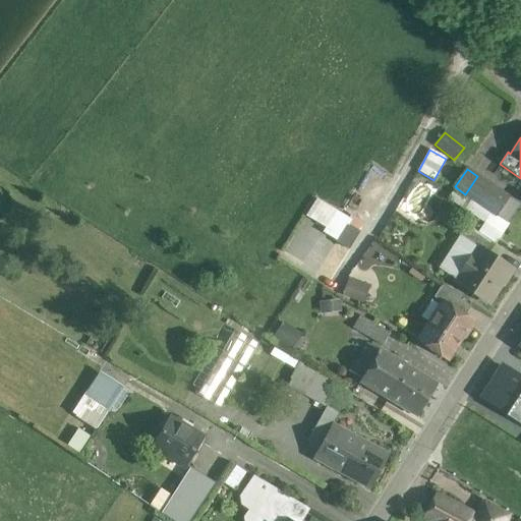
[(509,197),(477,176),(465,194),(497,216),(509,197)]
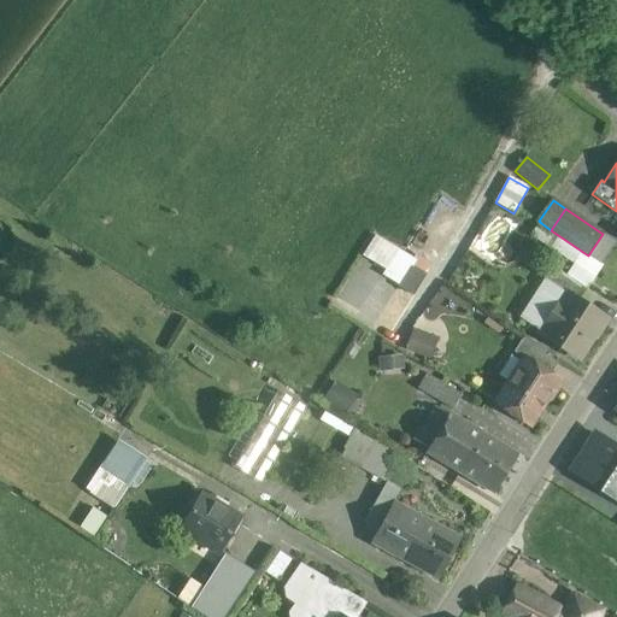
[(551,230),(541,223),(534,235),(592,275),(600,263),(597,260),(588,256),(551,230)]
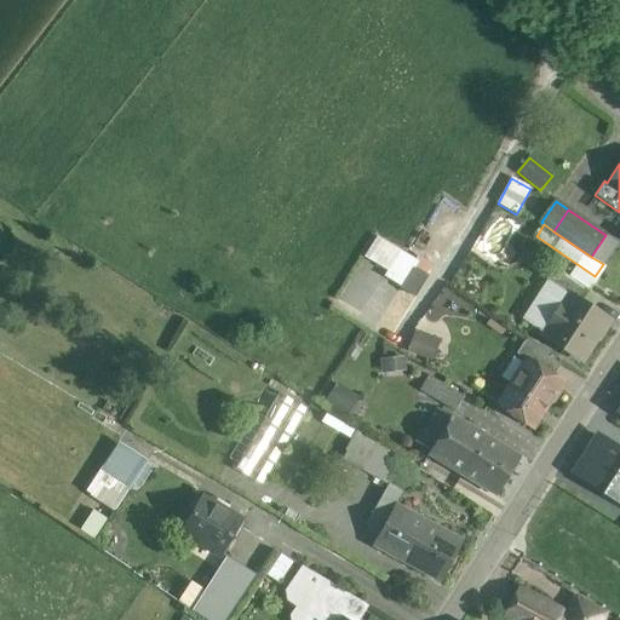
[(606,235),(591,257),(600,262),(614,241),(606,235)]
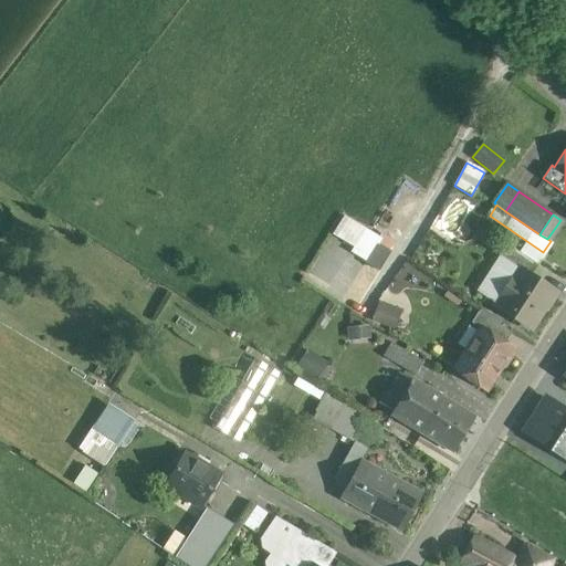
[(350,253),(379,271),(391,251),(389,250),(395,241),(381,233),(378,237),(343,216),(332,236),(353,248),(350,253)]
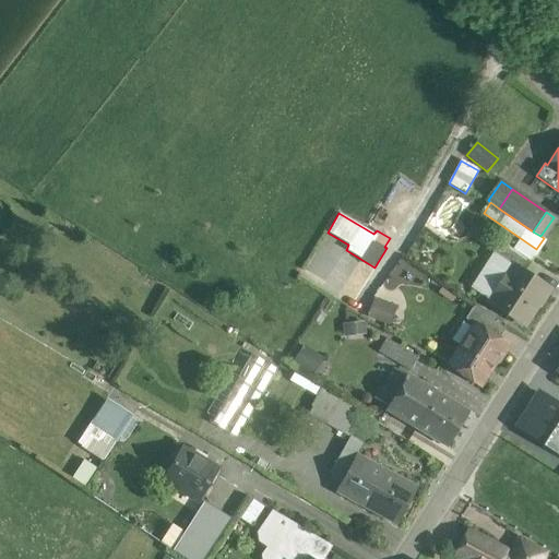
[(532,262),(499,240),(491,251),(514,266),(515,266),(525,273),(532,262)]
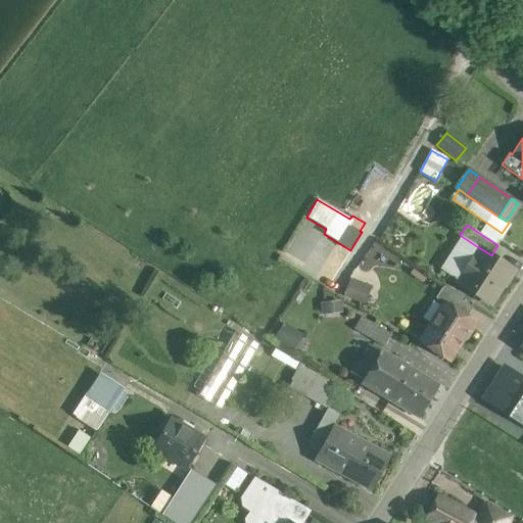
[(491,255),(482,249),(481,249),(474,260),(472,259),(463,273),(466,274),(460,284),(489,303),(512,270),(491,255)]
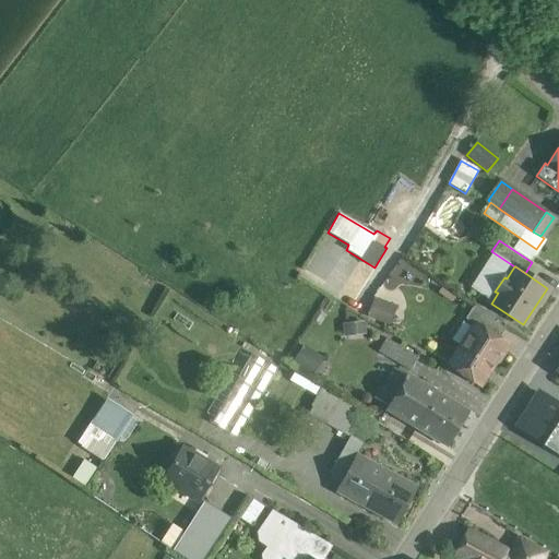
[(397,306),(373,298),(367,317),(390,325),(397,306)]
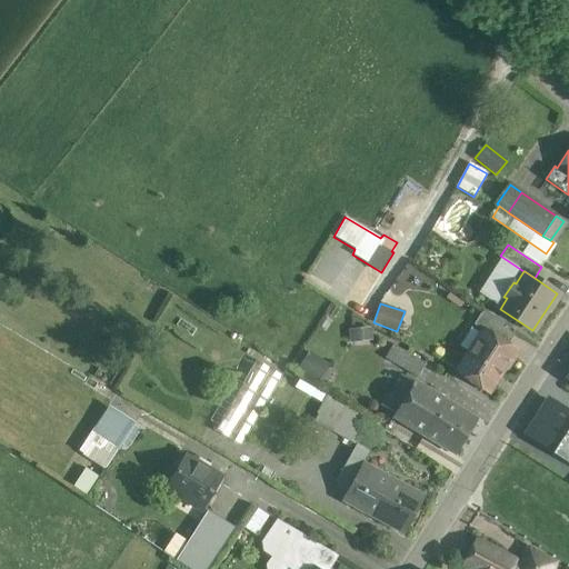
[(515,335),(481,312),(472,325),(483,331),(485,331),(507,346),(515,335)]
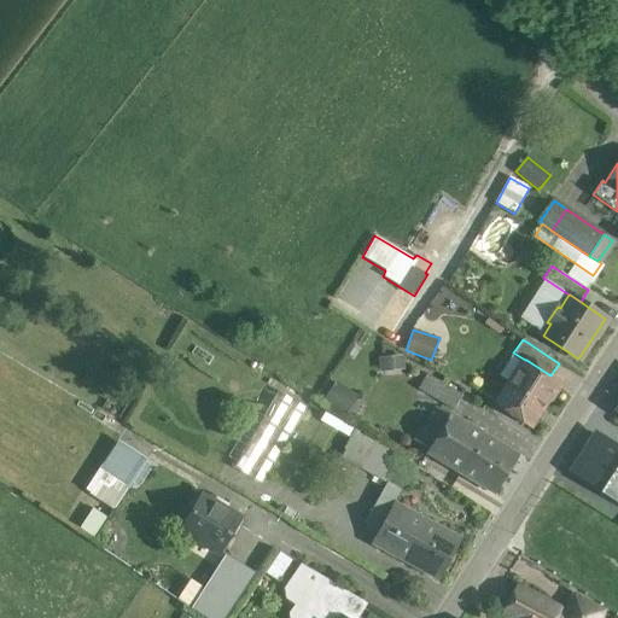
[(403,356),(378,357),(379,372),(404,369),(403,356)]
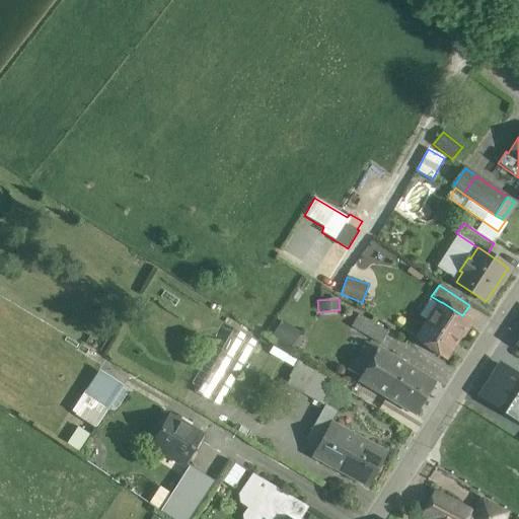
[(441,302),(418,339),(445,357),(459,336),(464,335),(470,325),(468,320),(468,319),(462,315),(442,302),(441,302)]
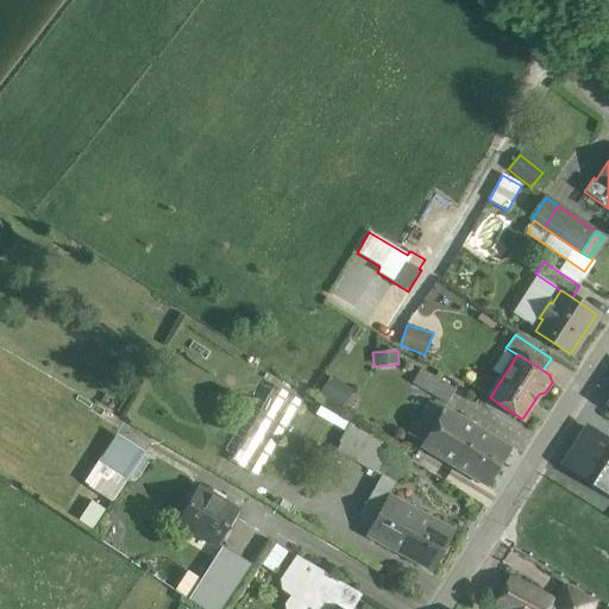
[(456,390),(420,369),(412,383),(447,405),(456,390)]
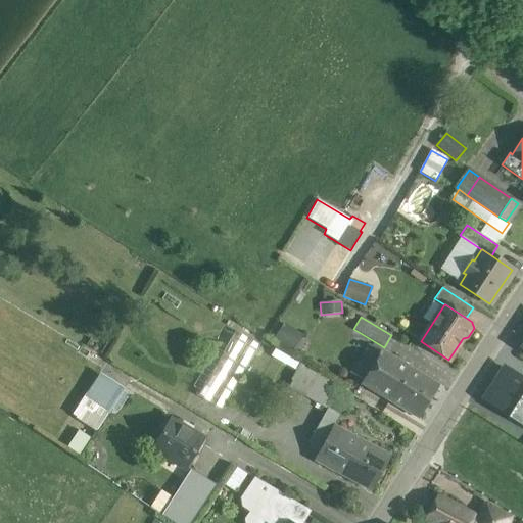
[(302,335),(284,324),(275,338),(293,350),(302,335)]
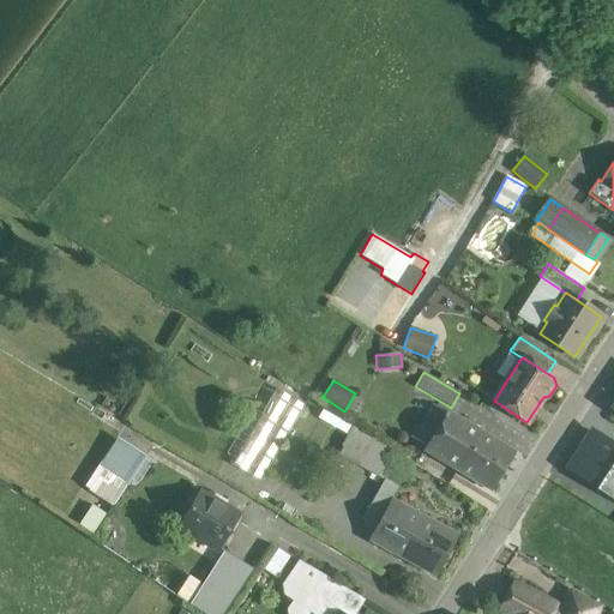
[(276,390),(233,464),(259,480),(304,405),(276,390)]
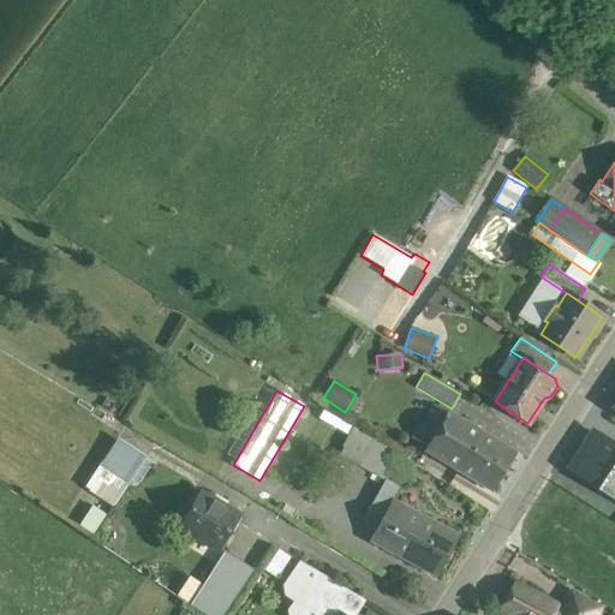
[(448,413),(434,405),(412,439),(427,447),(448,413)]
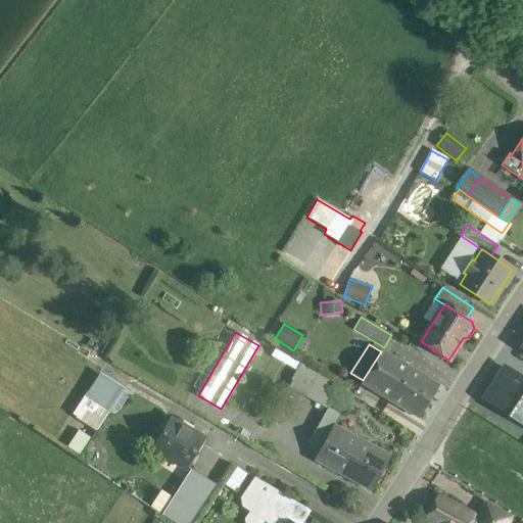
[(438,385),(382,350),(381,351),(363,380),(361,384),(417,418),(438,385)]
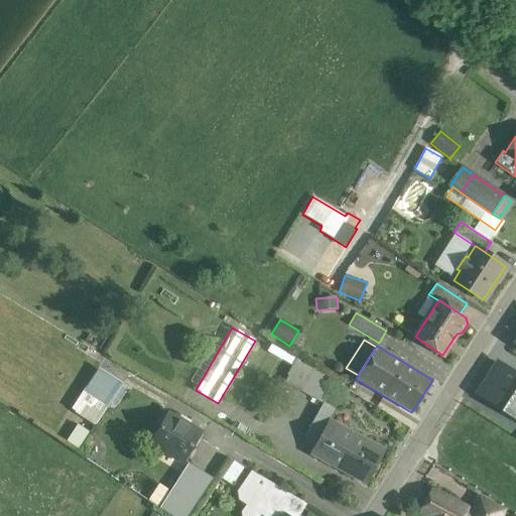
[(297,360),(285,383),(299,390),(311,368),(297,360)]
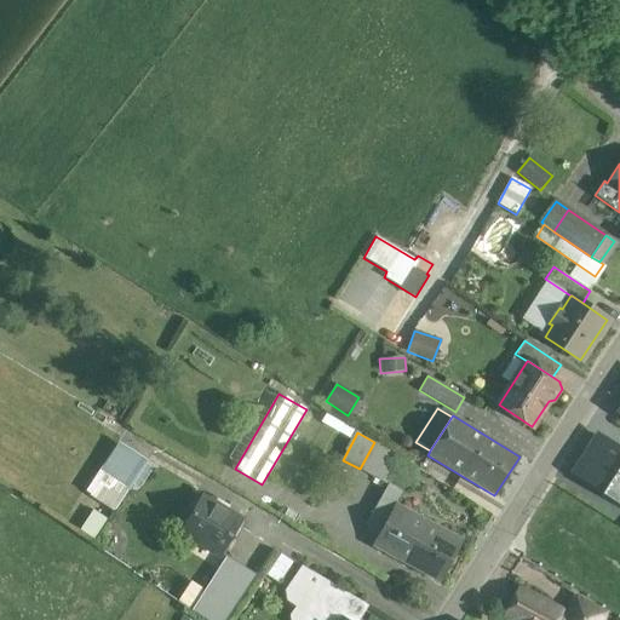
[(619,446),(597,432),(572,472),(619,503),(619,446)]
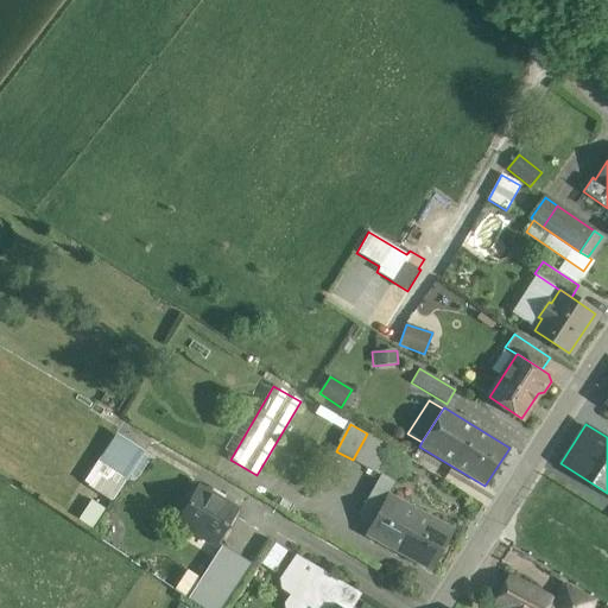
[(394,448),(367,434),(353,460),(381,475),(394,448)]
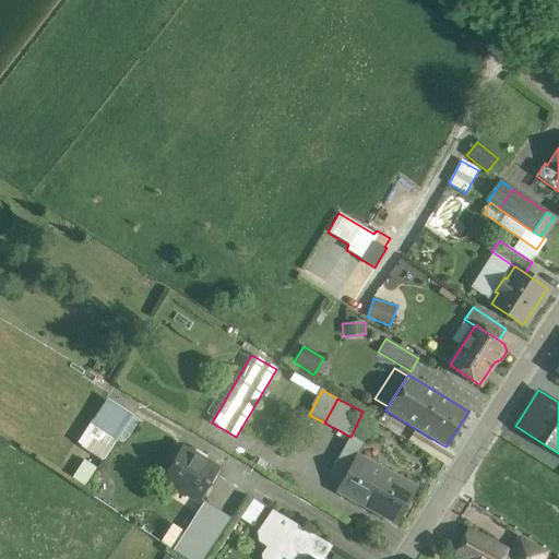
[(131,418),(105,402),(91,424),(94,426),(116,441),(131,418)]
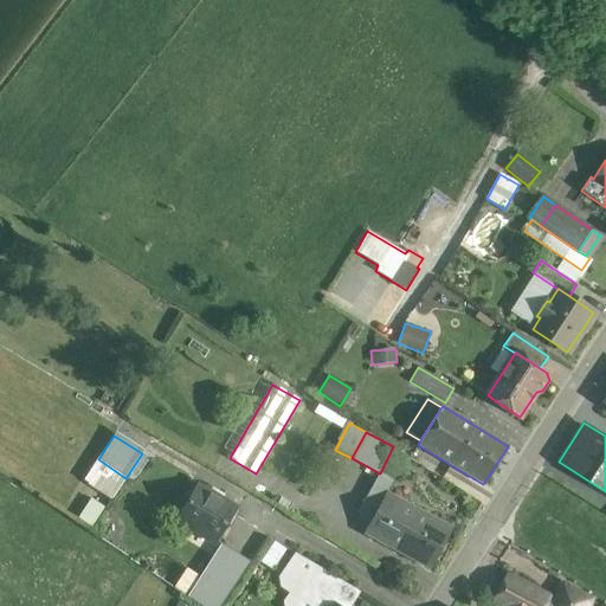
[(142,453),(126,478),(133,482),(148,458),(142,453)]
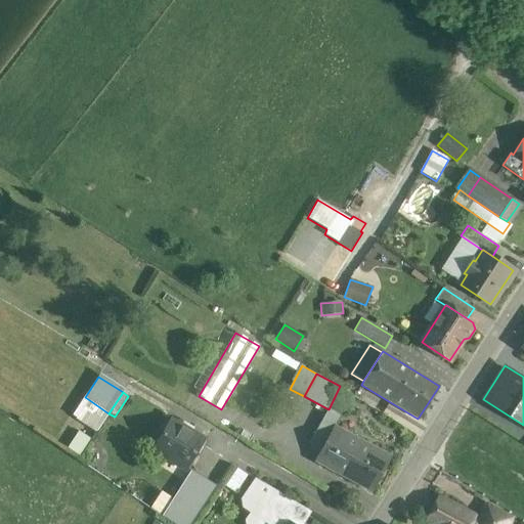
[(108,413),(88,399),(76,419),(96,432),(108,413)]
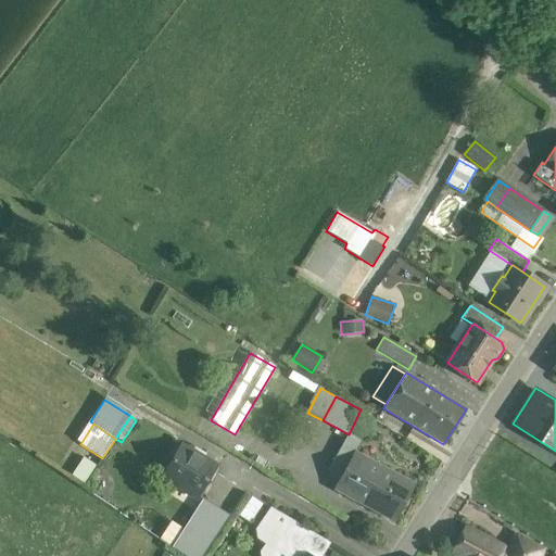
[(191,453),(180,446),(162,477),(197,497),(207,480),(206,480),(214,467),(202,460),(203,458),(192,452),(191,453)]
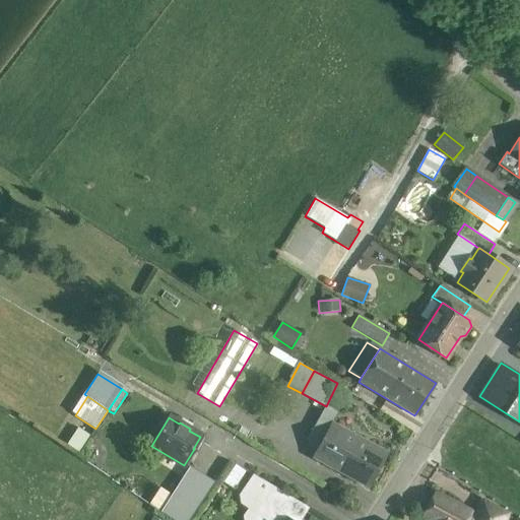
[(318,418),(307,440),(319,447),(331,426),(318,418)]
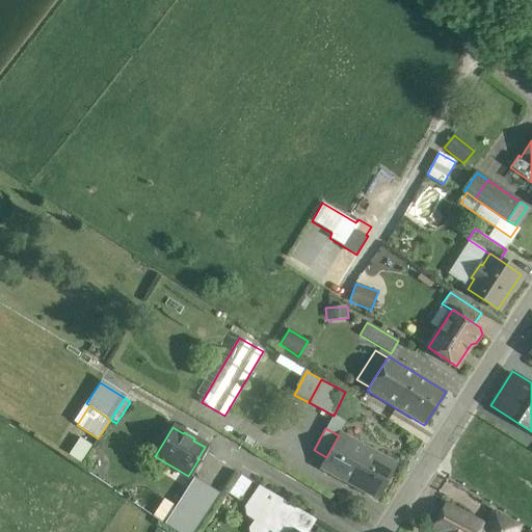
[(396,464),(340,434),(339,435),(326,457),(321,468),(377,499),(396,464)]
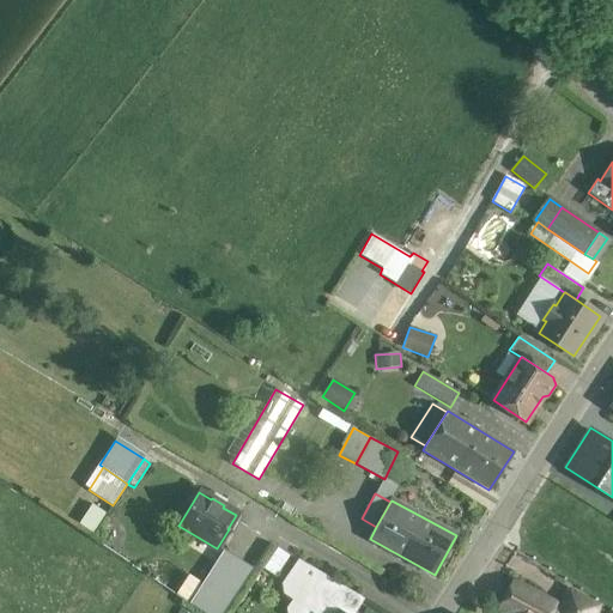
[(92,505),(79,525),(93,534),(107,514),(92,505)]
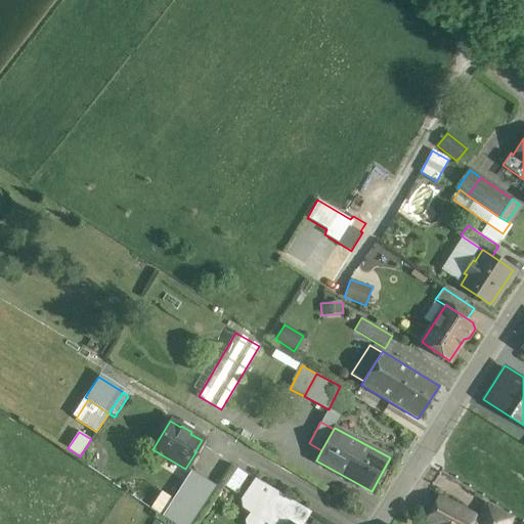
[(237,490),(247,472),(236,467),(227,485),(237,490)]
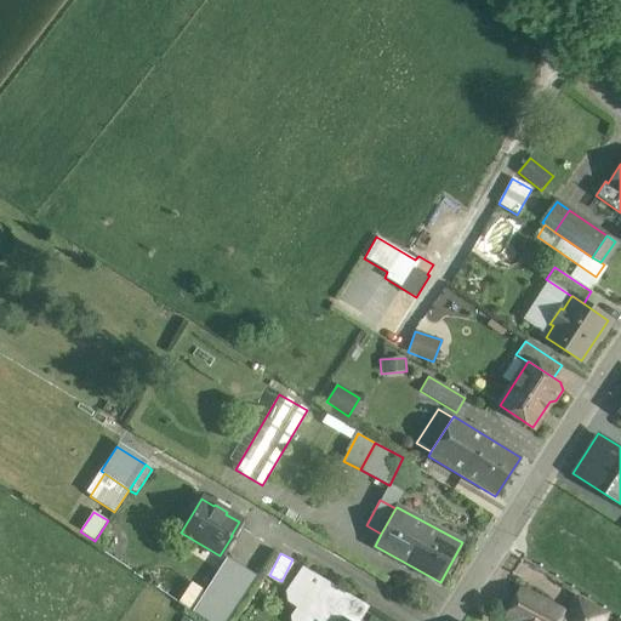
[(229,559),(194,613),(205,620),(226,620),(256,576),(229,559)]
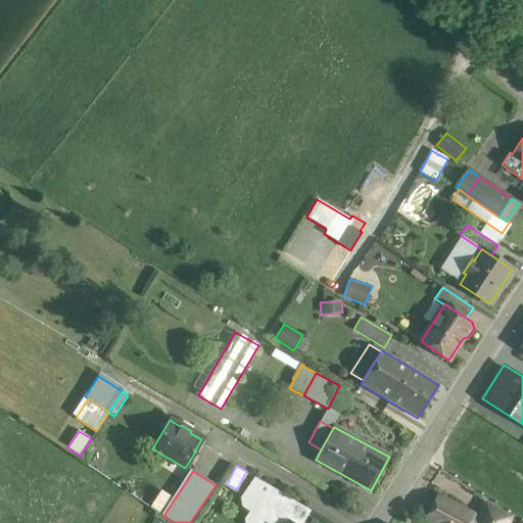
[(292,522),(285,517),(280,522),(277,522),(258,511),(274,488),(254,477),(240,498),(241,507),(266,522),(292,522)]
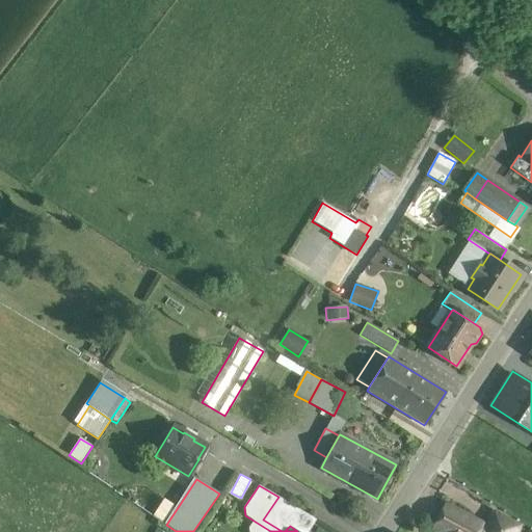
[(278,497),(263,520),(282,531),(285,531),(290,526),(299,510),(278,497)]
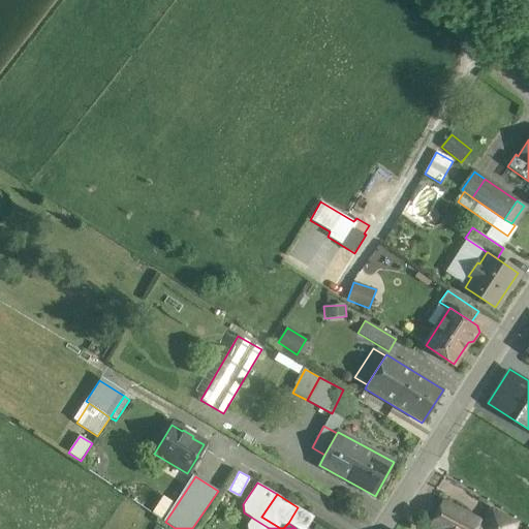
[(475,528),(479,521),(442,501),(430,526),(434,528),(475,528)]
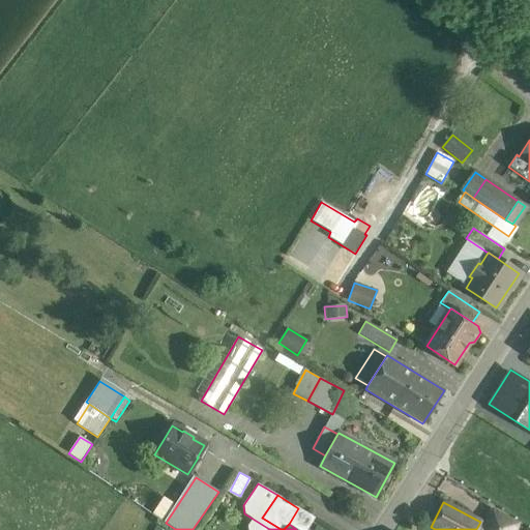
[(306,529),(315,518),(298,508),(289,524),(296,529),(306,529)]
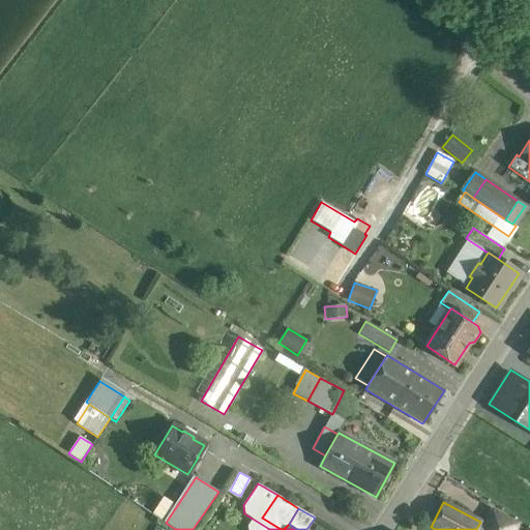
[(513,529),(518,524),(492,510),(486,522),(501,529),(513,529)]
